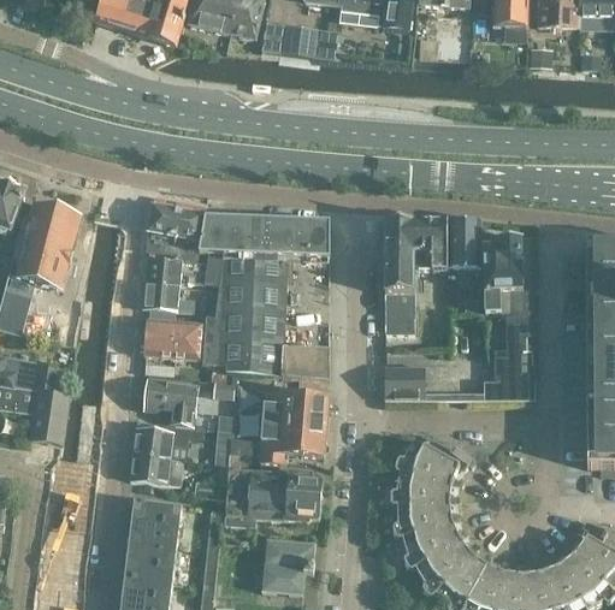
[(100,0),(95,17),(123,25),(130,0),(100,0)]
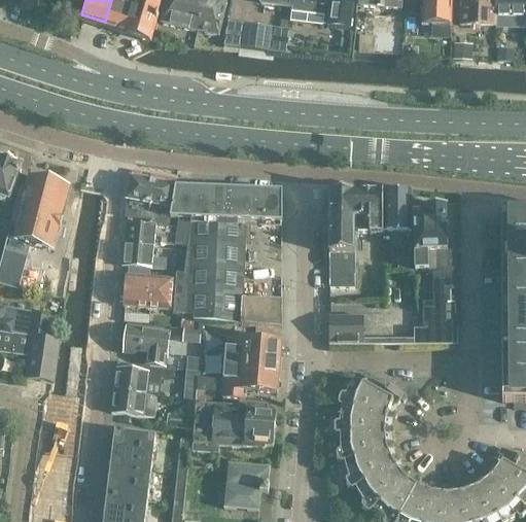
[(127,28),(135,0),(111,0),(105,22),(127,28)]
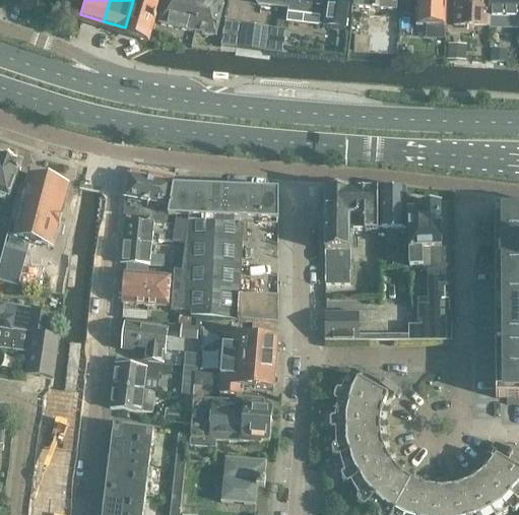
[(133,0),(125,27),(148,35),(158,0),(133,0)]
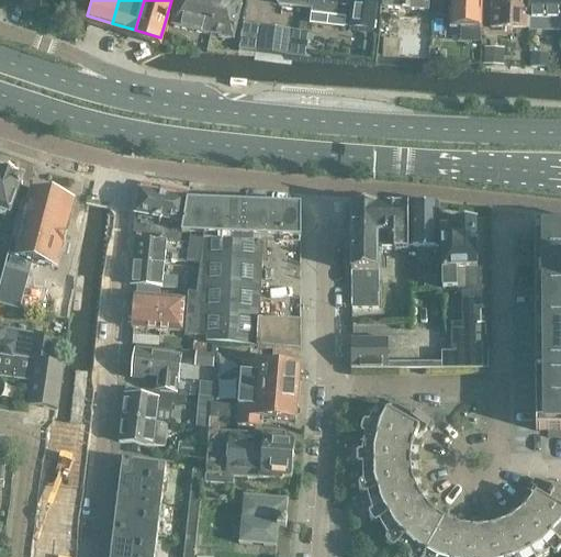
[(202,2),(202,0),(175,0),(170,22),(209,31),(214,4),(202,2)]
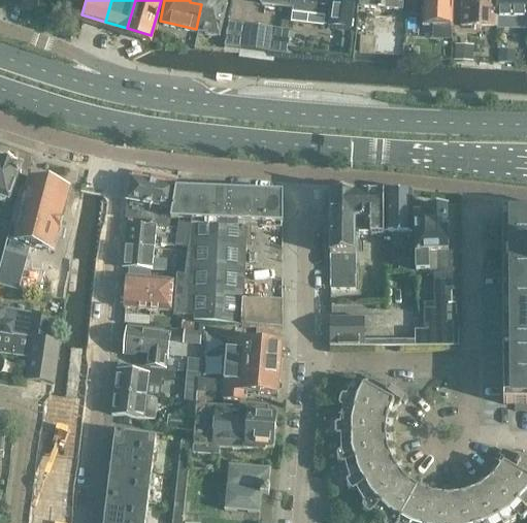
[(190,0),(190,2),(201,4),(196,29),(219,34),(225,0),(190,0)]
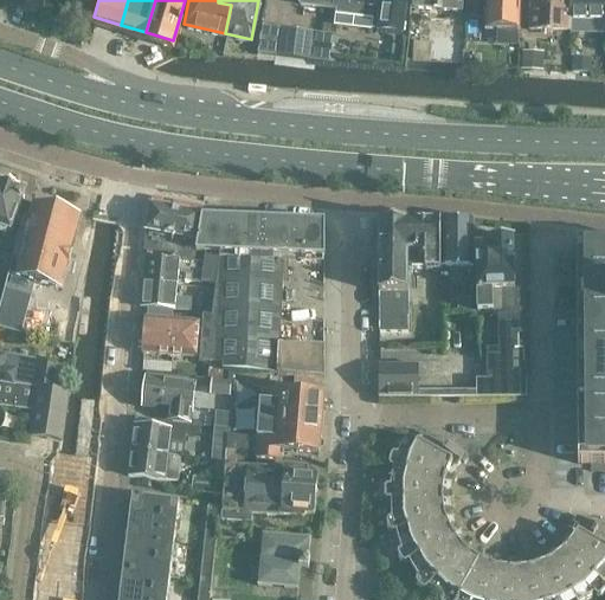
[(362,0),(379,2),(377,24),(401,27),(404,0),(362,0)]
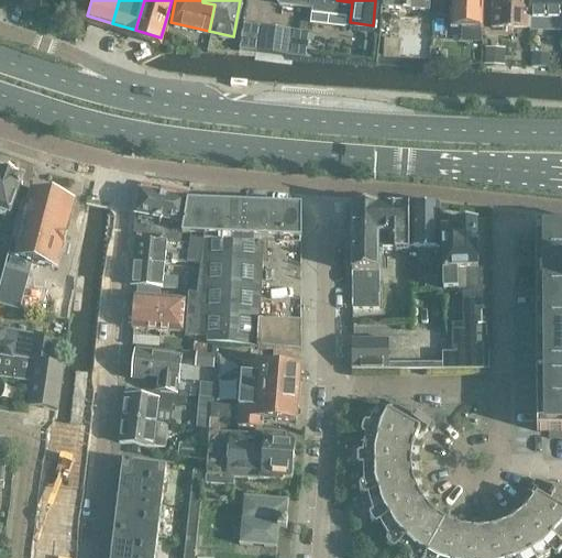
[(432,0),(432,12),(430,13),(430,20),(441,21),(442,14),(440,13),(440,11),(441,12),(442,0),(432,0)]
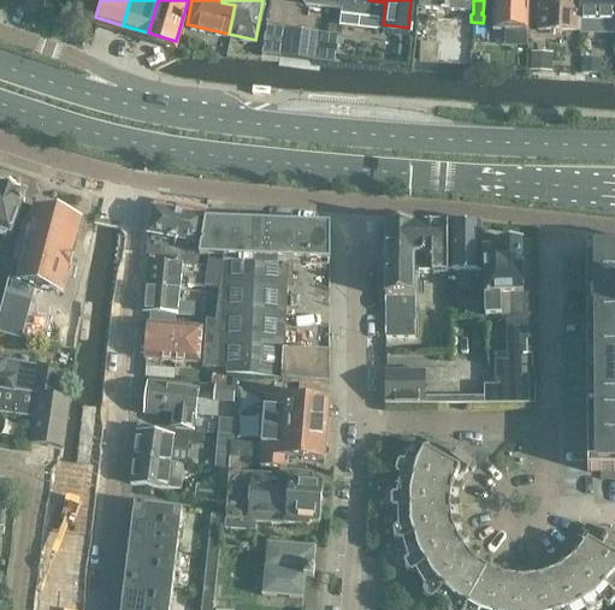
[(494,0),(494,24),(526,25),(526,0),(494,0)]
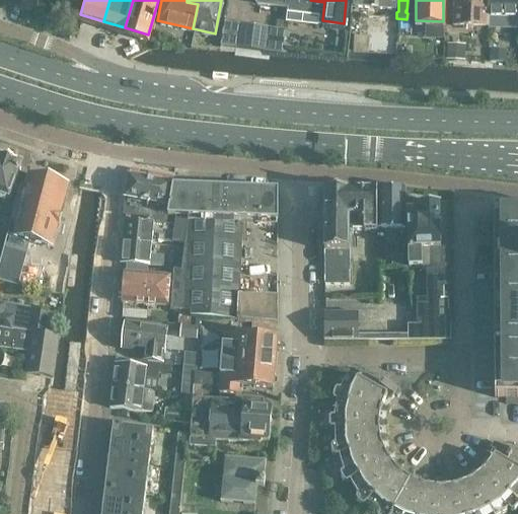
[(485,20),(486,1),(453,0),(452,20),(485,20)]
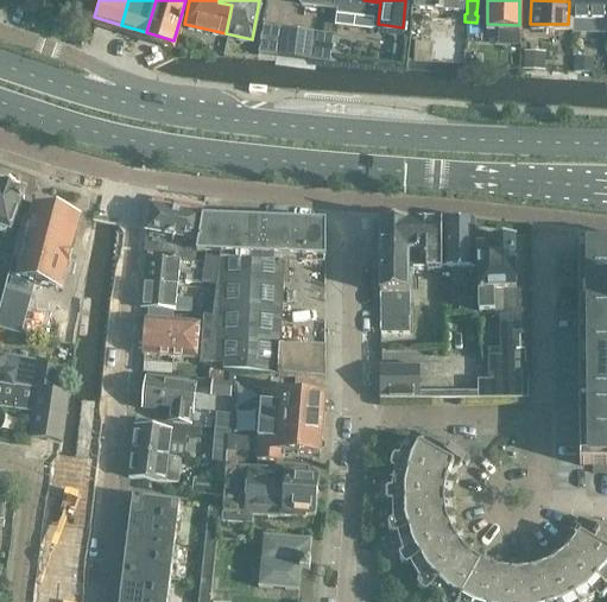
[(569,0),(569,1),(568,24),(569,24),(569,14),(606,14),(606,0),(569,0)]
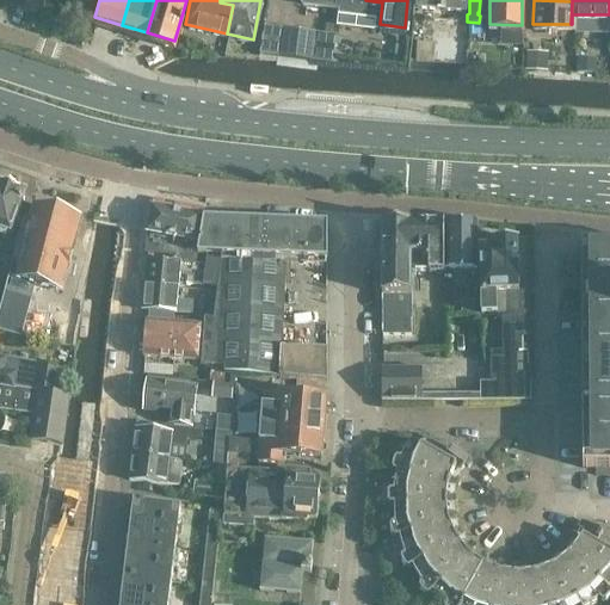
[(312,55),(312,49),(315,29),(279,24),(277,51),(312,55)]
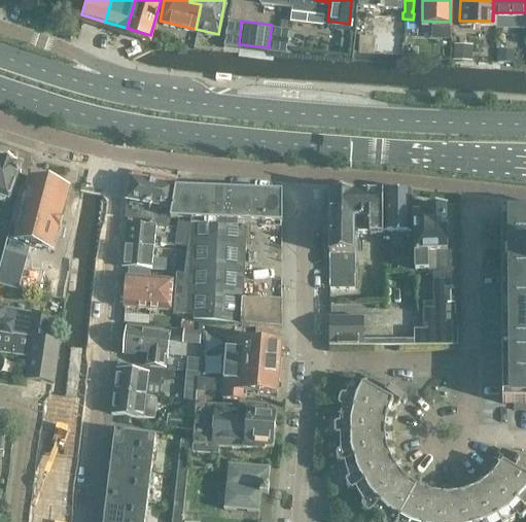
[(400,51),(400,50),(401,36),(374,34),(372,50),(400,51)]
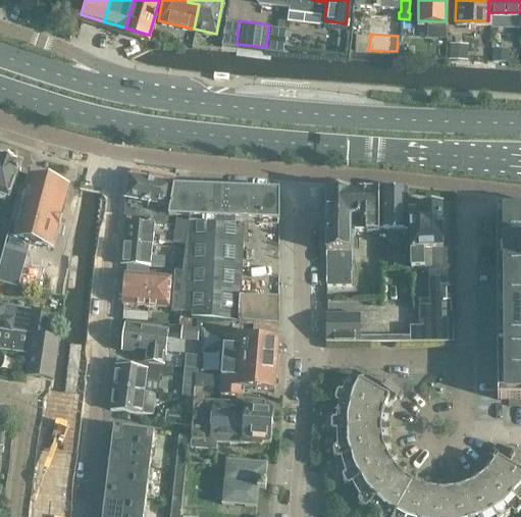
[(491,54),(502,53),(501,39),(490,40),(491,54)]
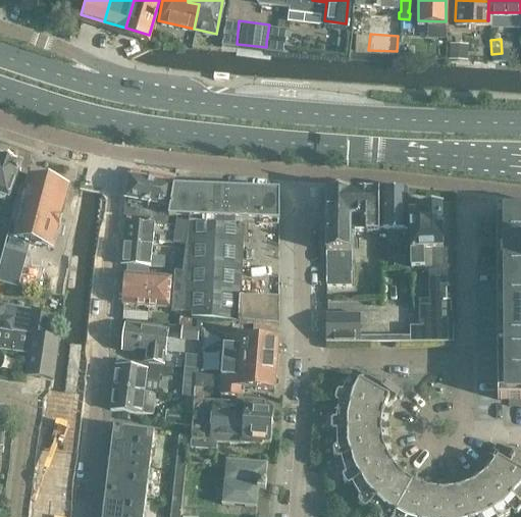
[(466,56),(466,54),(467,41),(449,40),(448,55),(466,56)]
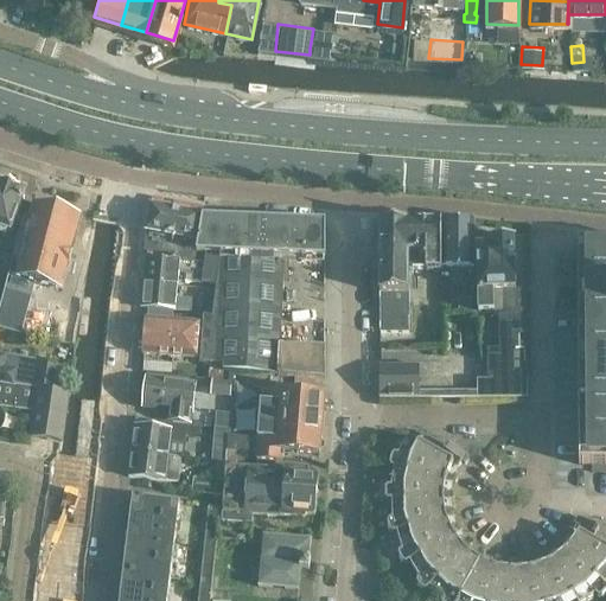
[(6,229),(10,230),(24,187),(0,178),(0,229),(5,231),(6,229)]
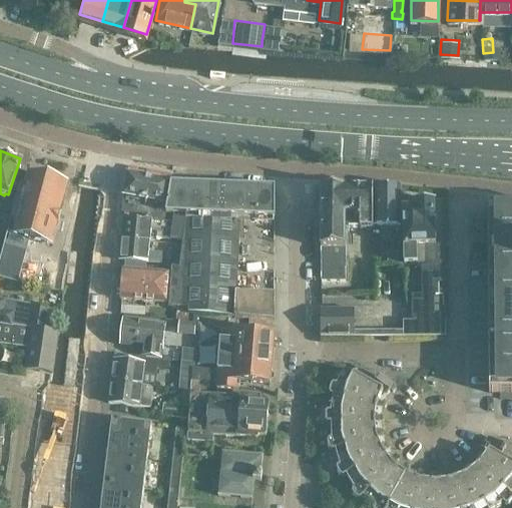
[(6,226),(0,248),(0,273),(16,278),(27,233),(51,239),(66,180),(27,169),(25,179),(18,177),(9,212),(16,214),(12,227),(6,226)]
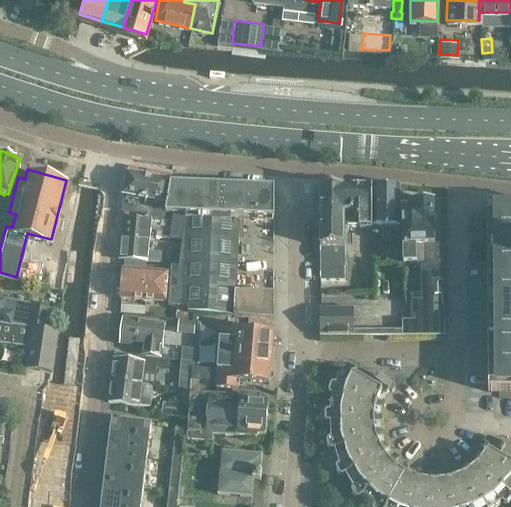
[(164,209),(170,180),(170,178),(125,169),(121,193),(131,194),(129,208),(146,211),(144,216),(150,217),(162,218),(171,218),(169,235),(181,236),(183,210),(164,209)]
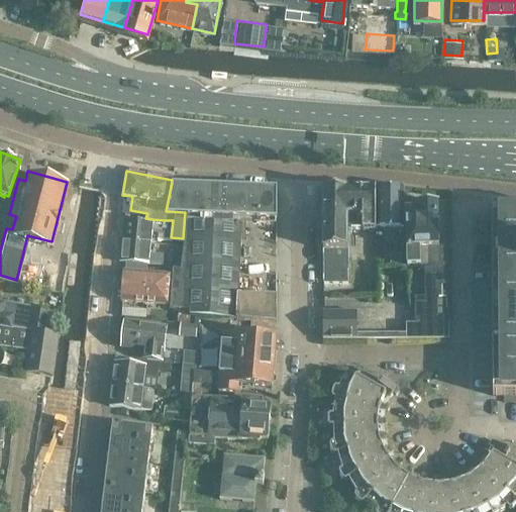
[(237,291),(238,256),(240,219),(244,219),(244,214),(275,215),(275,186),(172,182),(166,211),(185,212),(183,238),(180,267),(172,266),(172,271),(169,302),(169,305),(177,306),(176,319),(179,320),(188,320),(189,311),(276,320),(276,293),(237,291)]
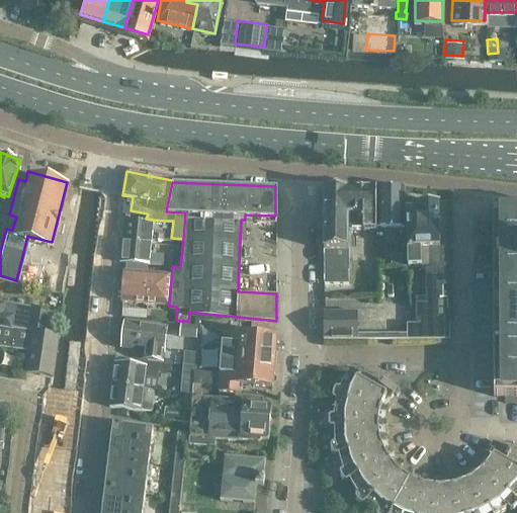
[(350,214),(349,186),(347,186),(347,185),(322,185),(322,246),(323,246),(323,279),(347,279),(347,246),(348,246),(348,214),(350,214)]
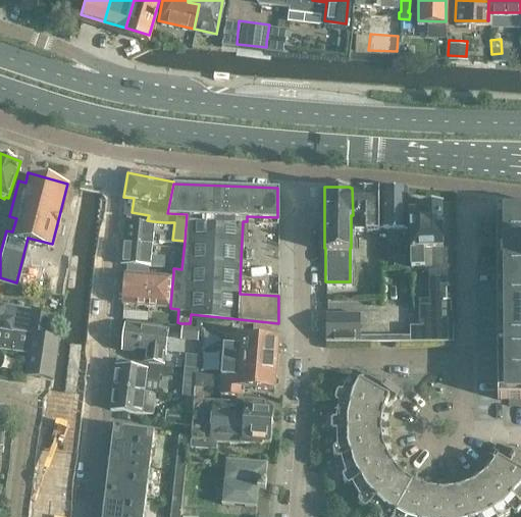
[(378,226),(379,226),(379,187),(378,187),(378,188),(352,188),(353,215),(364,215),(364,229),(378,229),(378,226)]
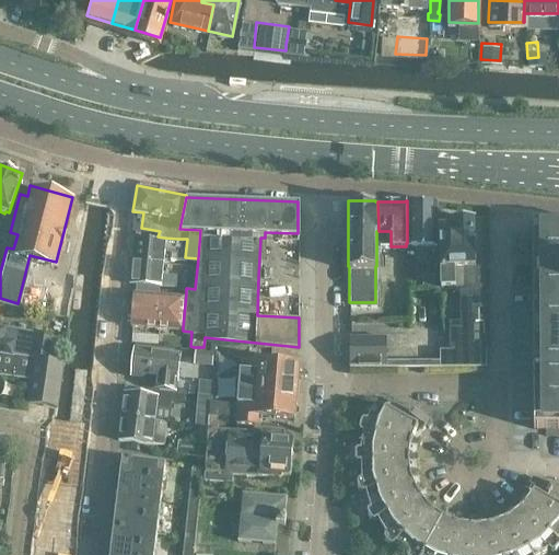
[(437,243),(437,201),(437,200),(407,200),(407,243),(437,243)]
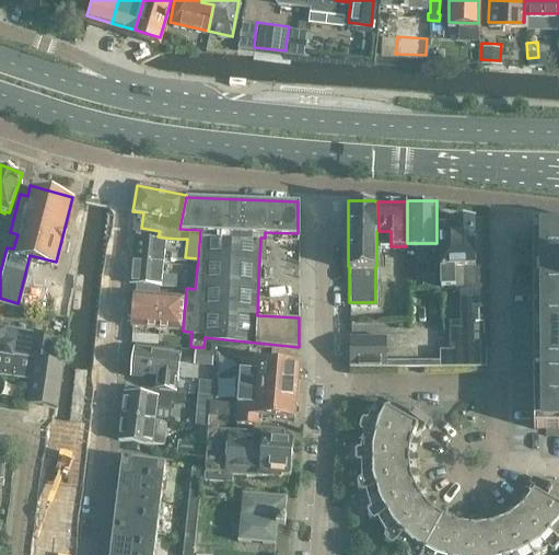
[(485,363),(484,264),(474,264),(473,218),(468,218),(468,215),(455,215),(455,219),(451,219),(451,223),(438,224),(439,267),(439,272),(440,285),(453,284),(453,287),(456,289),(458,289),(458,318),(447,318),(449,346),(439,347),(439,357),(385,358),(385,333),(349,333),(349,365),(384,363),(485,363)]
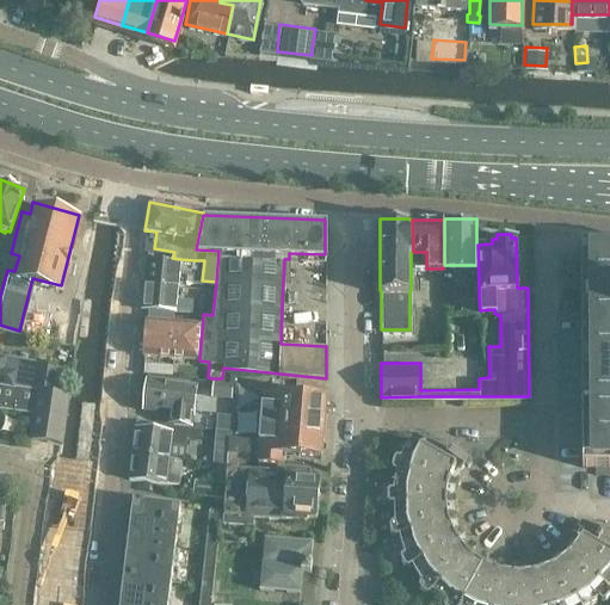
[(609,240),(579,241),(580,463),(593,463),(593,470),(609,470),(609,240)]
